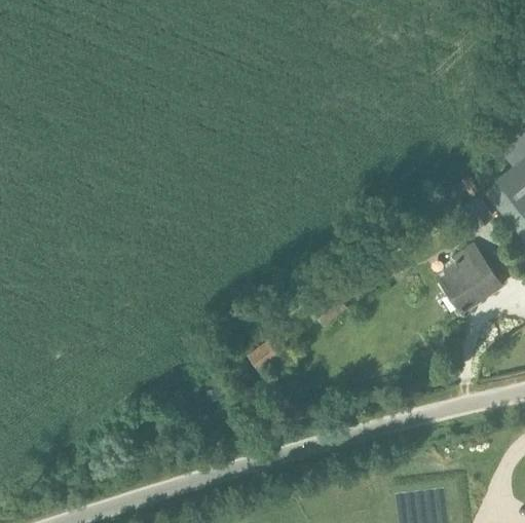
[(524,156),(495,181),(524,216),(524,156)]
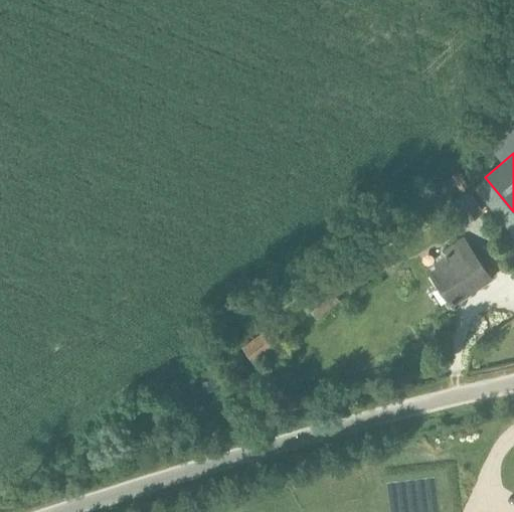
[(484,212),(458,174),(450,179),(461,194),(444,205),(459,229),(484,212)]
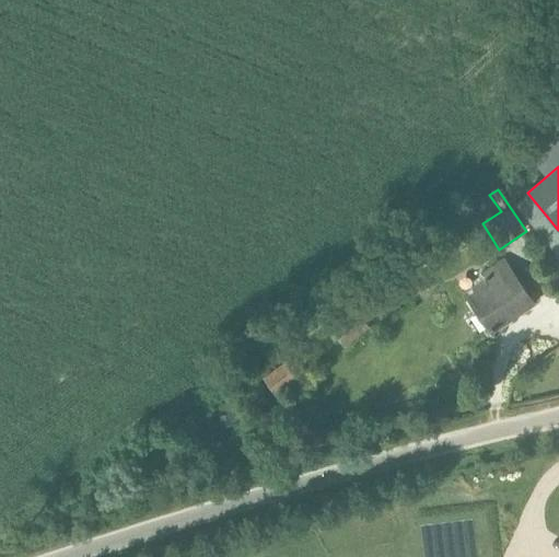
[(484,276),(486,279),(463,296),(491,335),(533,305),(502,263),(484,276)]
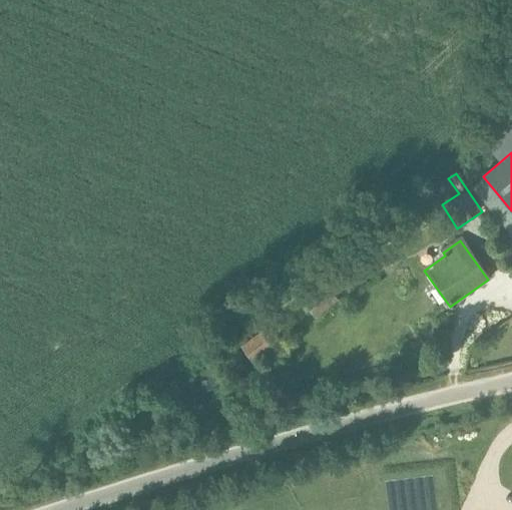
[(315,320),(338,303),(325,286),(302,304),(315,320)]
